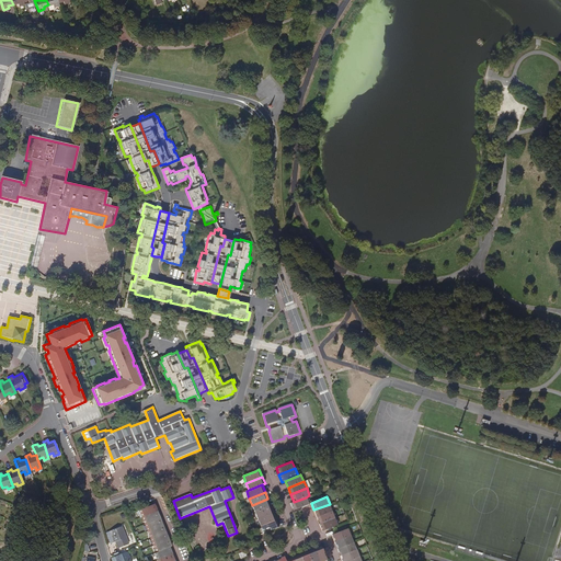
[(309,504),(306,497),(294,502),(290,503),(293,511),(301,507),(309,504)]
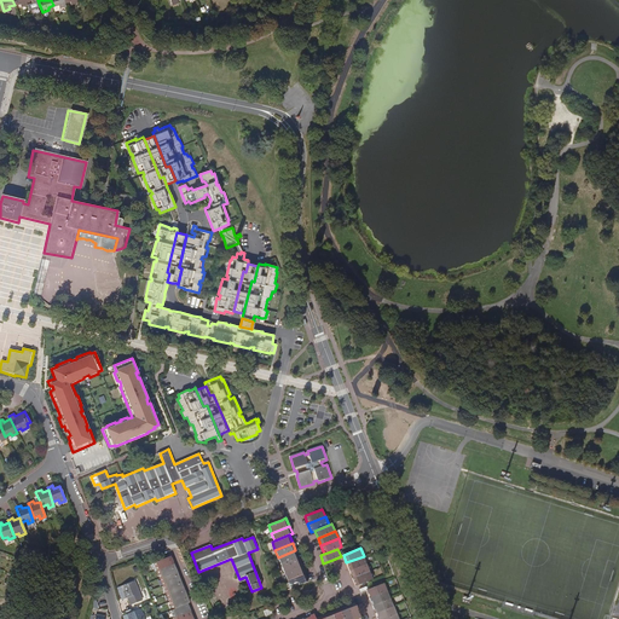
[(278,557),(282,565),(299,557),(295,550),(278,557)]
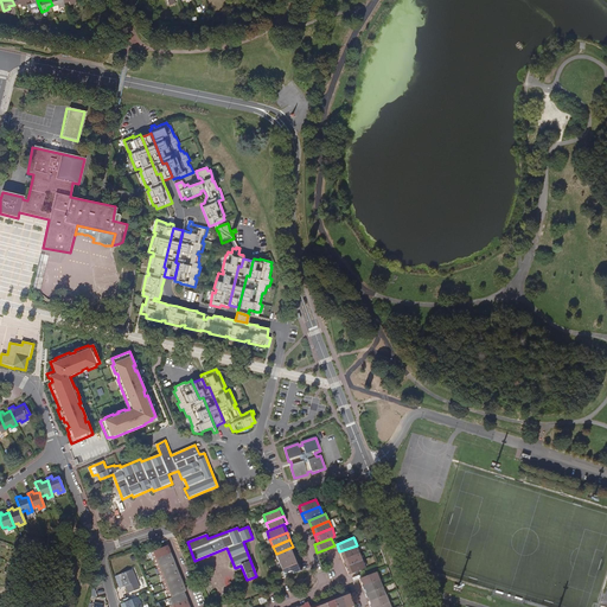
[(151,553),(154,560),(171,553),(167,545),(163,547),(151,553)]
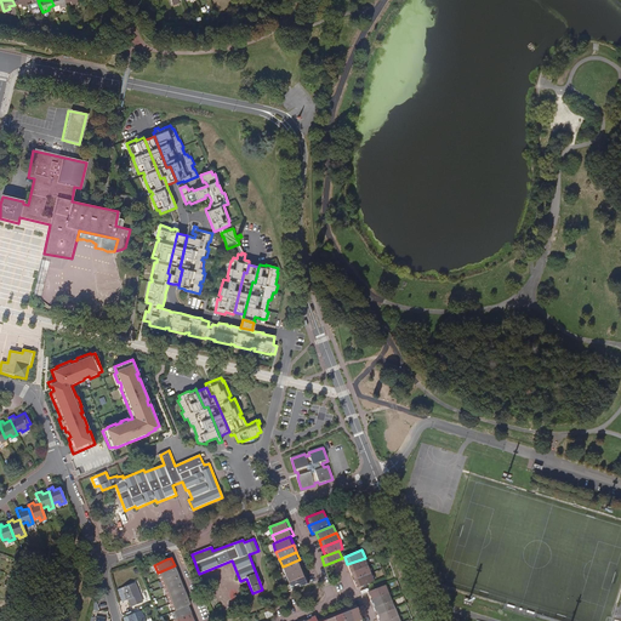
[(368,565),(365,558),(347,564),(351,571),(368,565)]
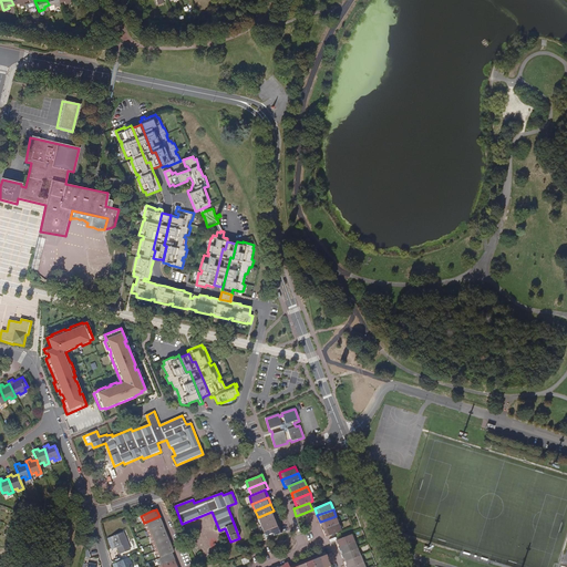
[(258,517),(260,525),(276,518),(274,511),(258,517)]
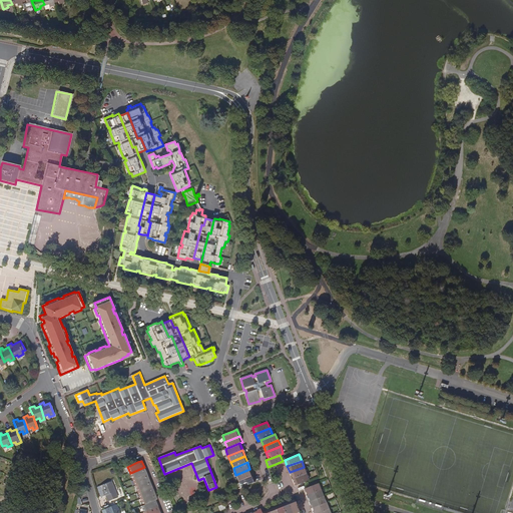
[(130,473),(132,480),(146,474),(144,467),(130,473)]
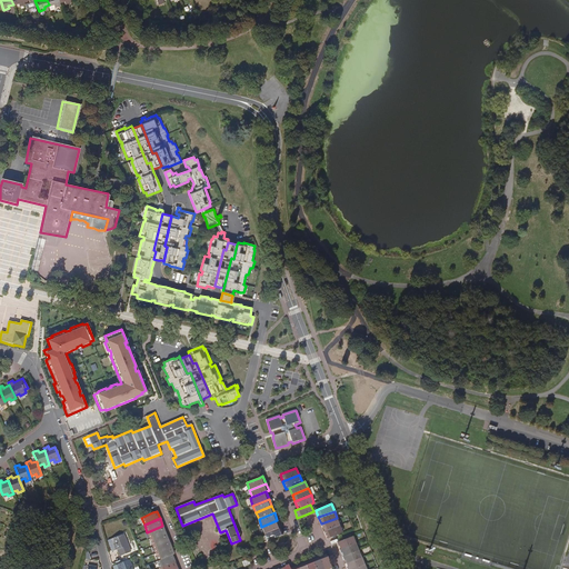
[(340,525),(337,518),(321,523),(323,531),(340,525)]
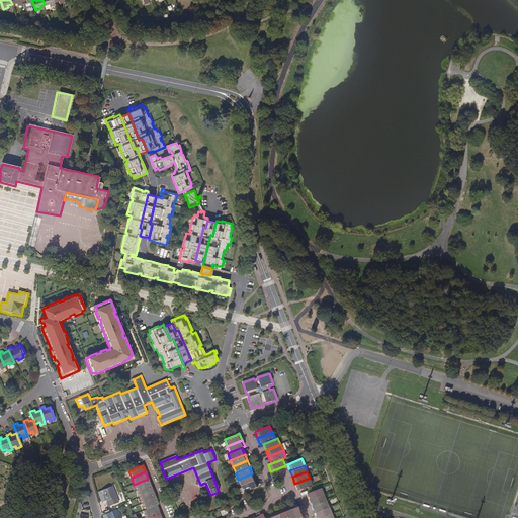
[(238,480),(241,486),(255,480),(252,473),(238,480)]
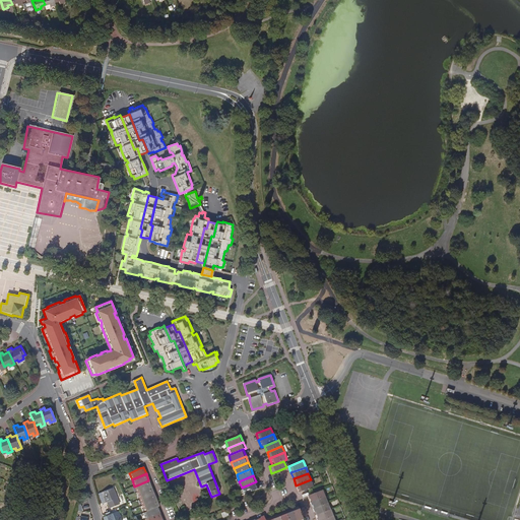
[(313,486),(311,479),(296,485),(299,493),(309,489),(313,486)]
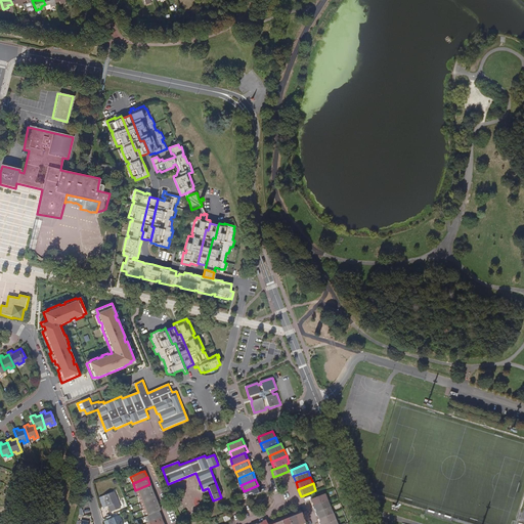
[(135,490),(138,496),(153,490),(149,484),(135,490)]
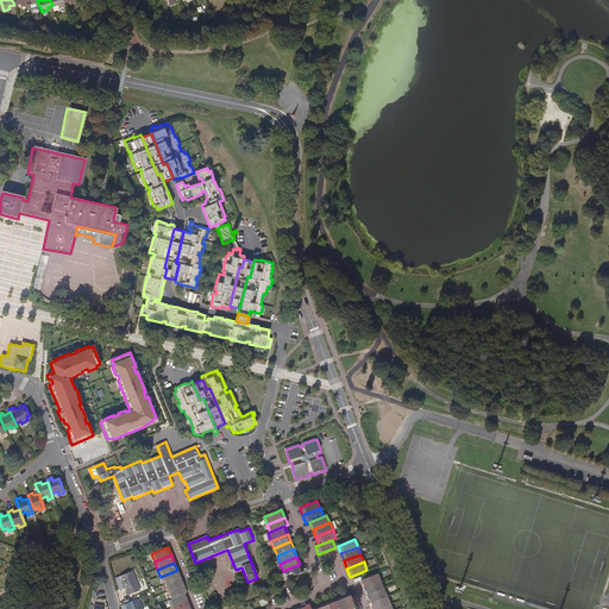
[(283,571),(286,579),(287,578),(303,572),(300,564),(283,571)]
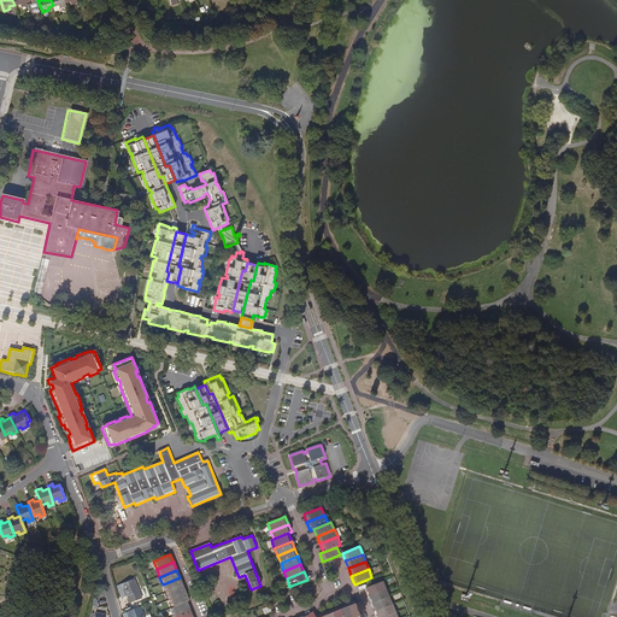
[(163,585),(165,592),(183,585),(180,577),(163,585)]
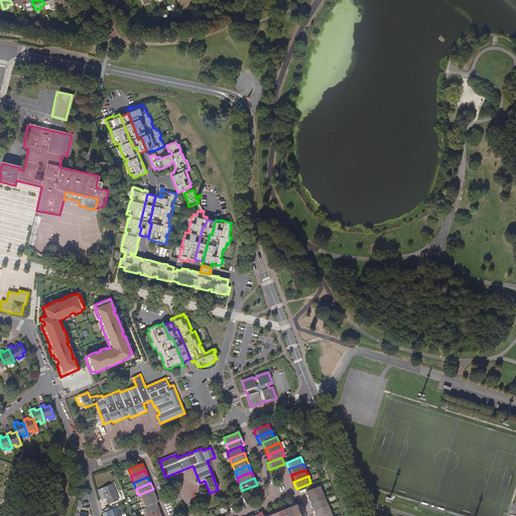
[(109,505),(118,502),(112,486),(98,491),(102,501),(107,499),(109,505)]
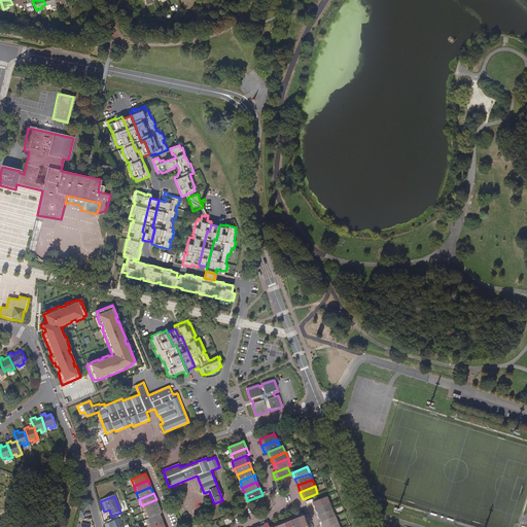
[(329,503),(327,496),(315,501),(312,502),(315,510),(329,503)]
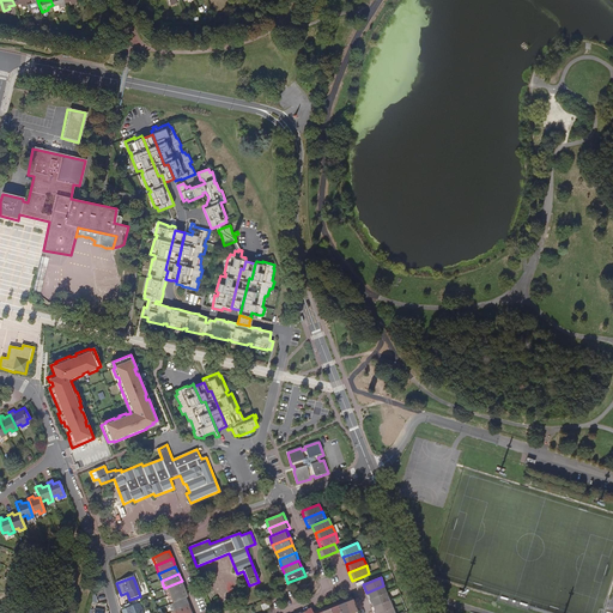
[(164,588),(168,596),(184,589),(182,581),(164,588)]
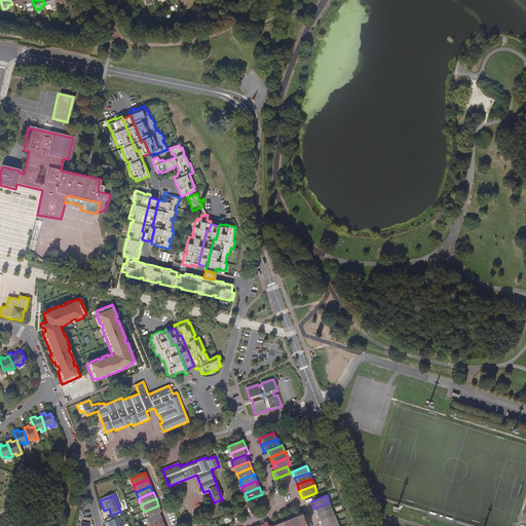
[(332,509),(329,502),(314,509),(316,515),(332,509)]
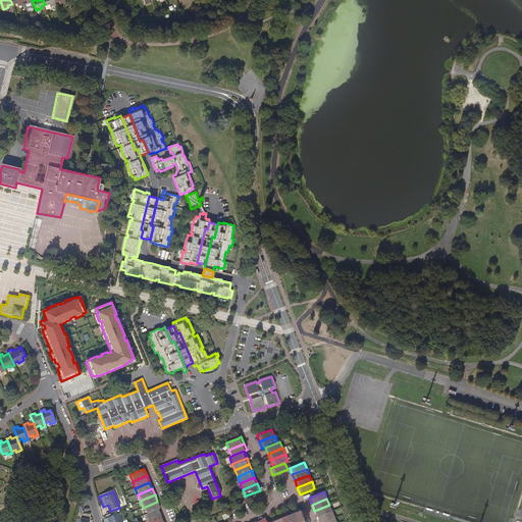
[(143,508),(145,515),(158,509),(160,509),(157,502),(143,508)]
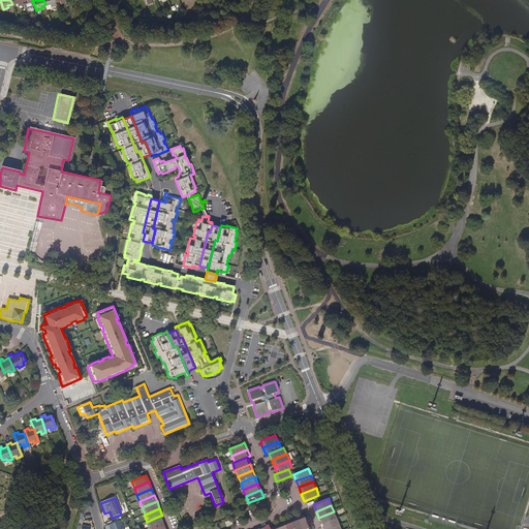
[(337,519),(334,511),(318,518),(321,525),(337,519)]
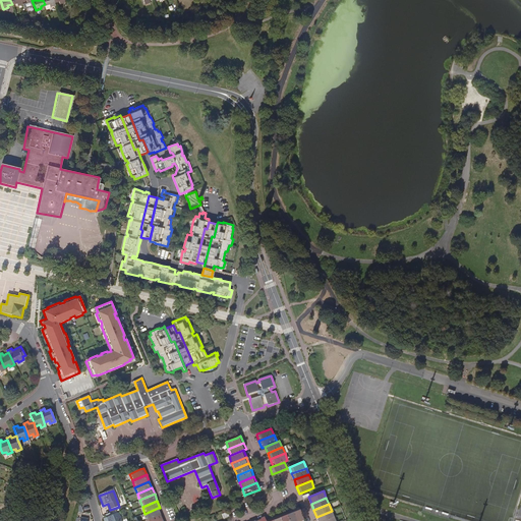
[(296,520),(300,520),(303,520),(300,510),(298,507),(292,510),(296,520)]
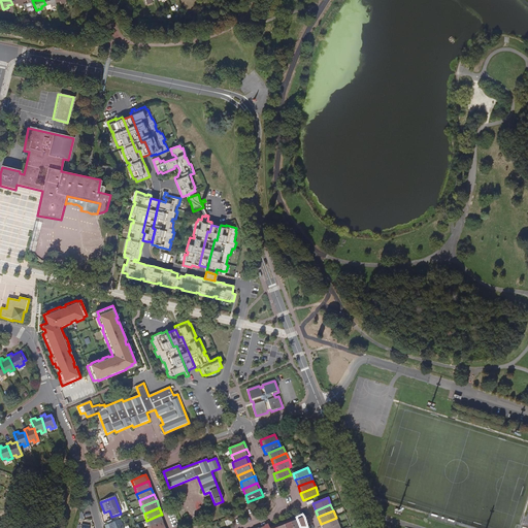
[(145,521),(147,527),(163,522),(160,515),(146,521),(145,521)]
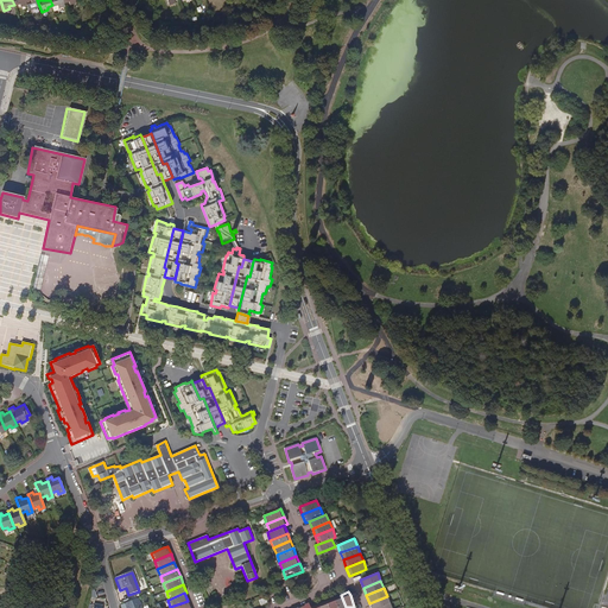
[(337,607),(346,607),(341,595),(334,599),(337,607)]
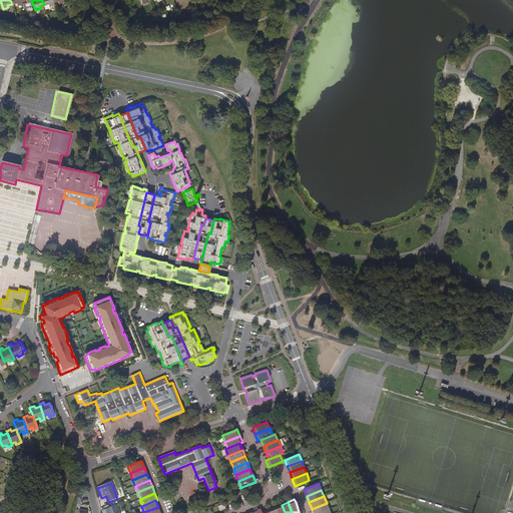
[(319,512),(329,509),(327,503),(312,509),(313,512),(319,512)]
